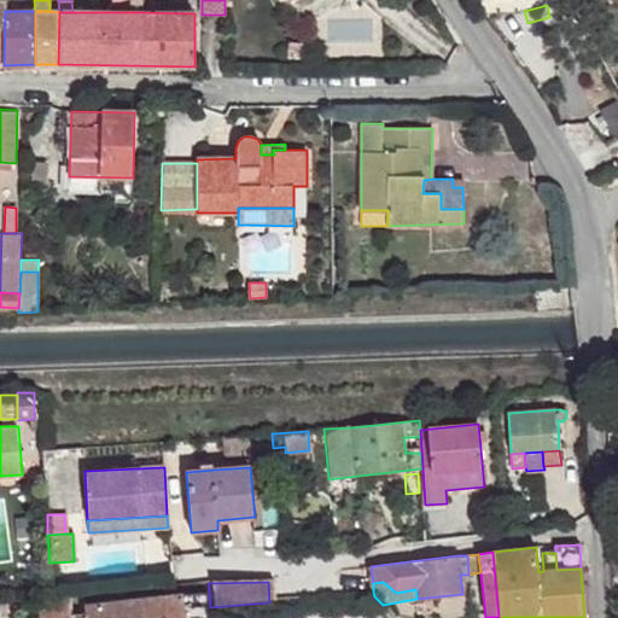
[(85,607),(86,617),(211,617),(210,607),(209,592),(184,595),(85,607)]
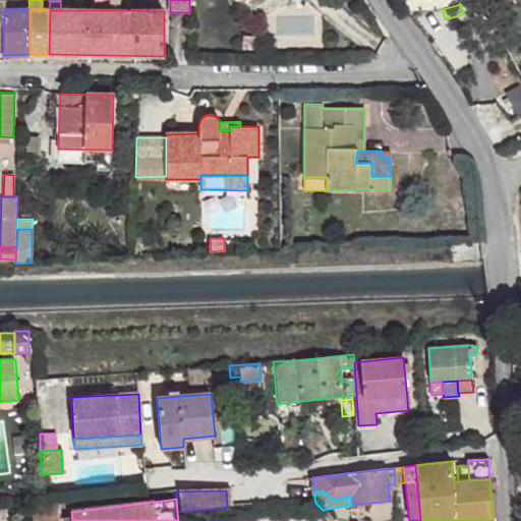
[(43,505),(26,509),(27,520),(60,520),(57,503),(43,505)]
